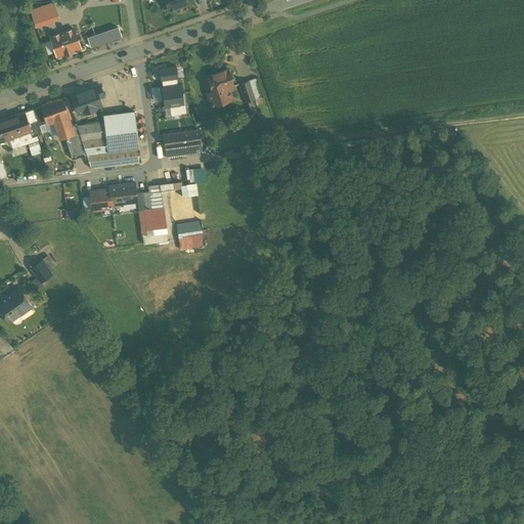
[(163,0),(168,11),(193,2),(192,0),(163,0)]
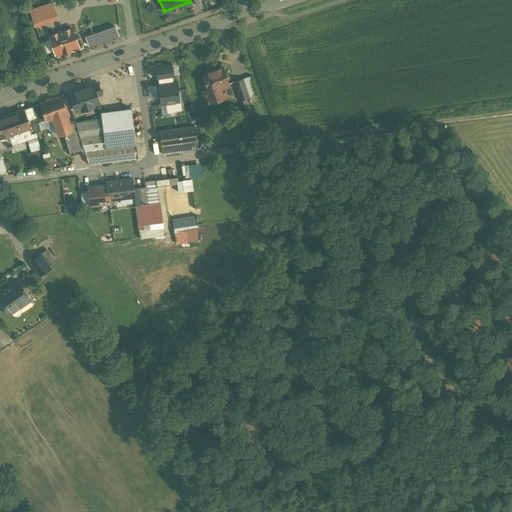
[(29,9),(35,27),(58,19),(52,1),(29,9)]
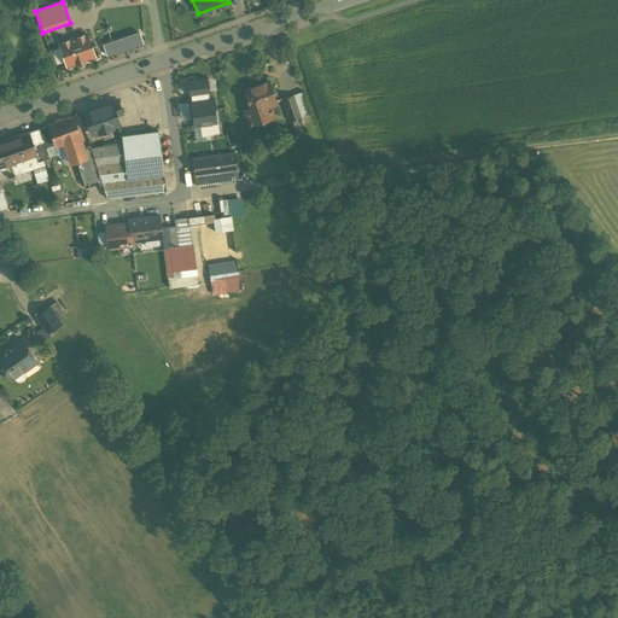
[(86,31),(60,40),(69,65),(94,56),(86,31)]
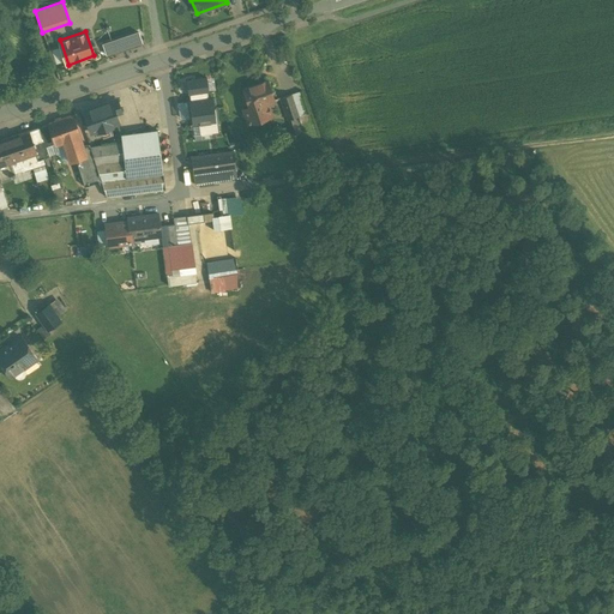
[(138,31),(102,43),(106,55),(142,43),(138,31)]
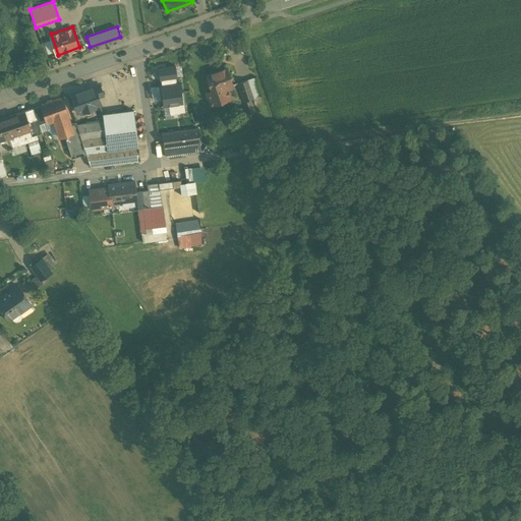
[(228,59),(205,67),(214,95),(232,89),(229,77),(234,76),(228,59)]
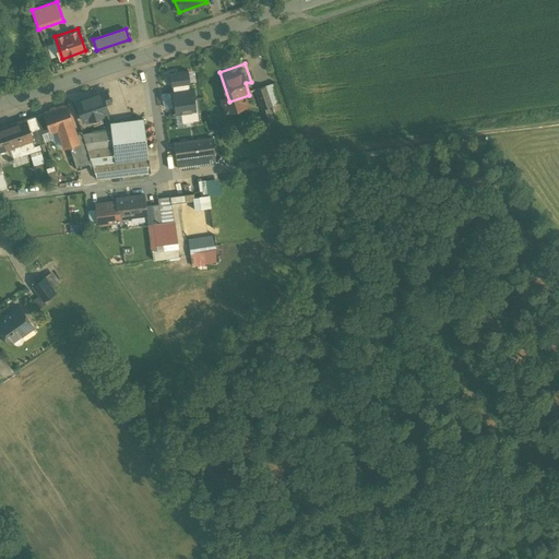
[(169,72),(170,85),(189,83),(188,70),(169,72)]
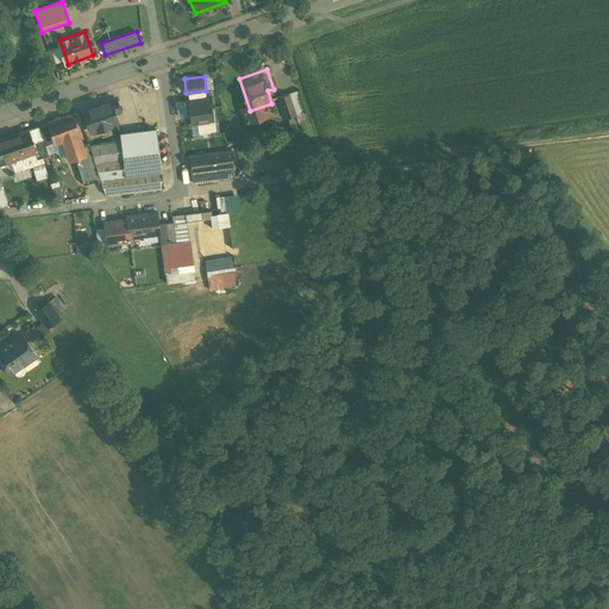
[(289,93),(278,96),(286,119),(296,115),(289,93)]
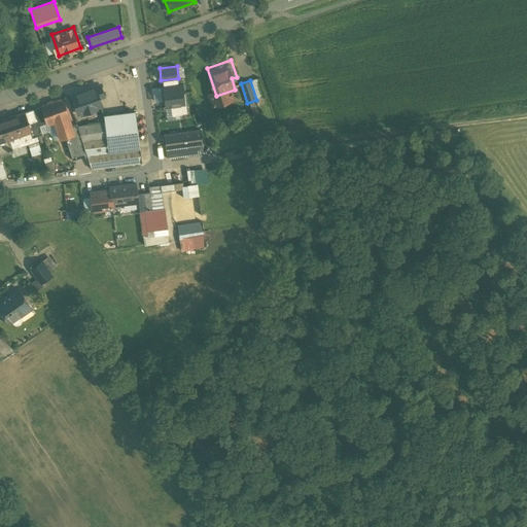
[(182,84),(162,86),(165,107),(184,105),(182,84)]
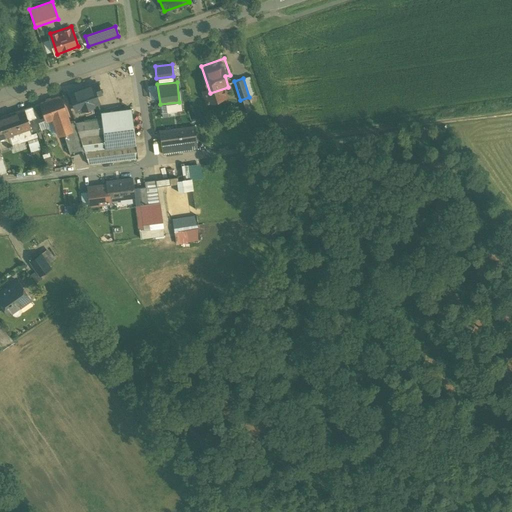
[(91,84),(68,92),(75,112),(98,104),(91,84)]
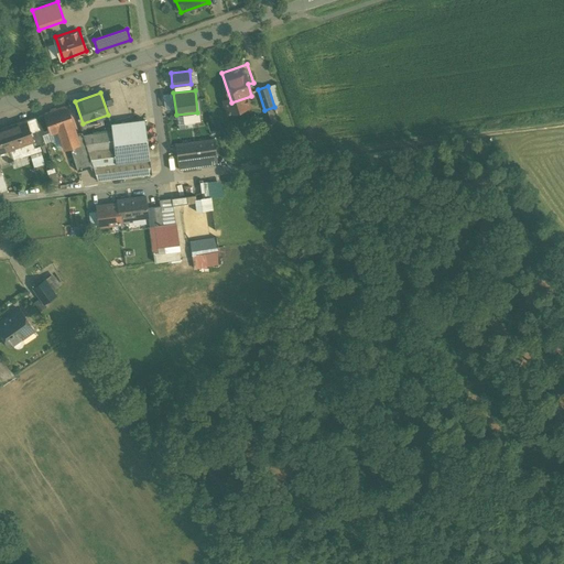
[(66,106),(43,115),(49,131),(55,129),(63,150),(68,148),(77,172),(88,167),(66,106)]
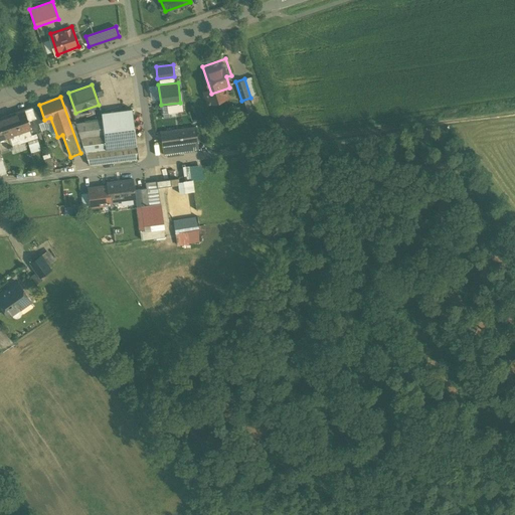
[(129,105),(100,108),(102,120),(75,123),(90,165),(137,158),(129,105)]
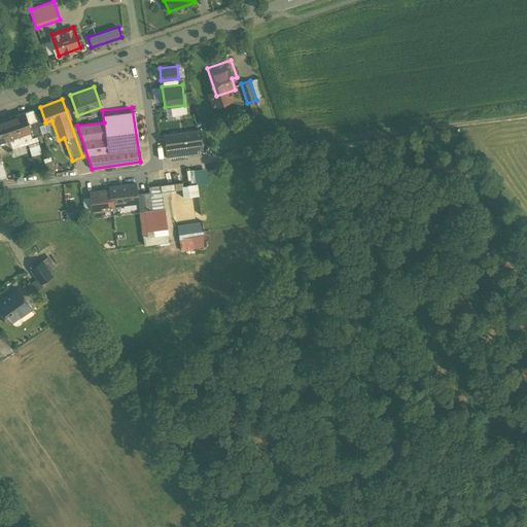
[(25,111),(0,119),(0,142),(32,132),(25,111)]
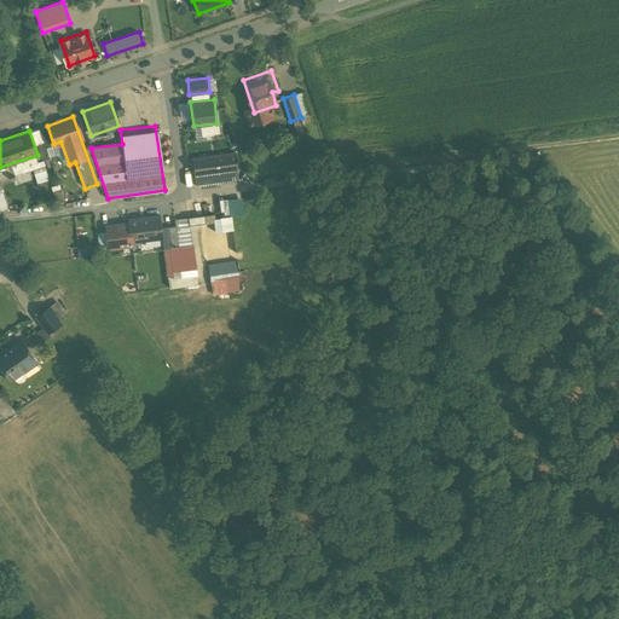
[(235,152),(191,158),(196,186),(238,180),(235,152)]
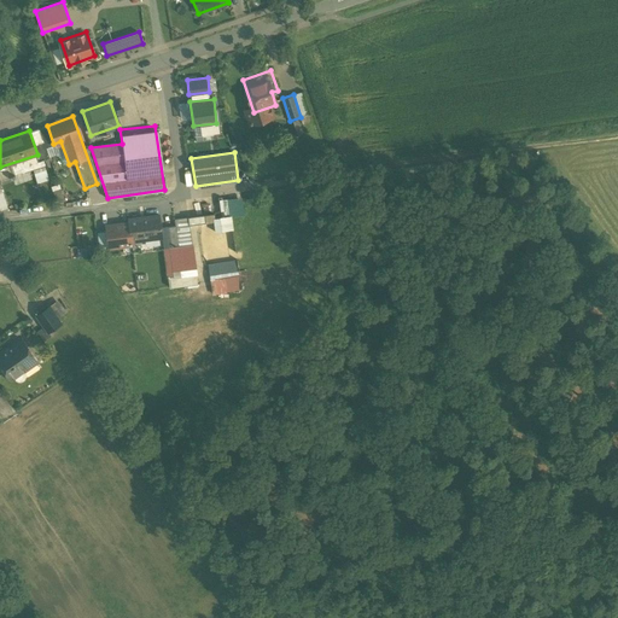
[(127,221),(104,223),(106,251),(135,248),(134,242),(162,238),(159,213),(127,216),(127,221)]
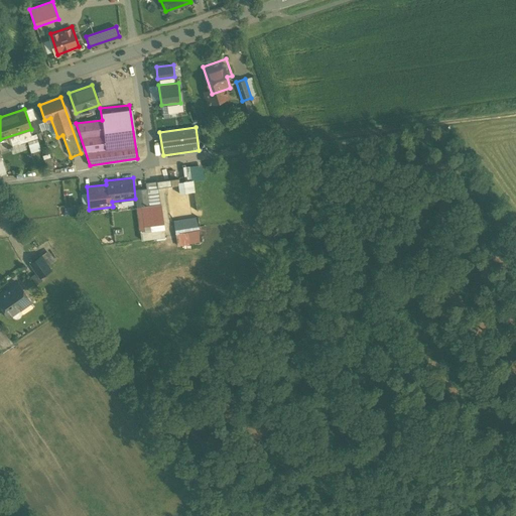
[(197,179),(186,179),(187,191),(198,191),(197,179)]
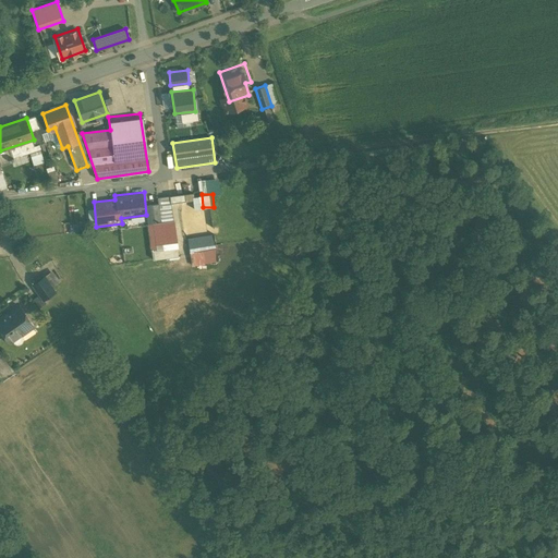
[(192,237),(193,264),(218,263),(217,234),(192,237)]
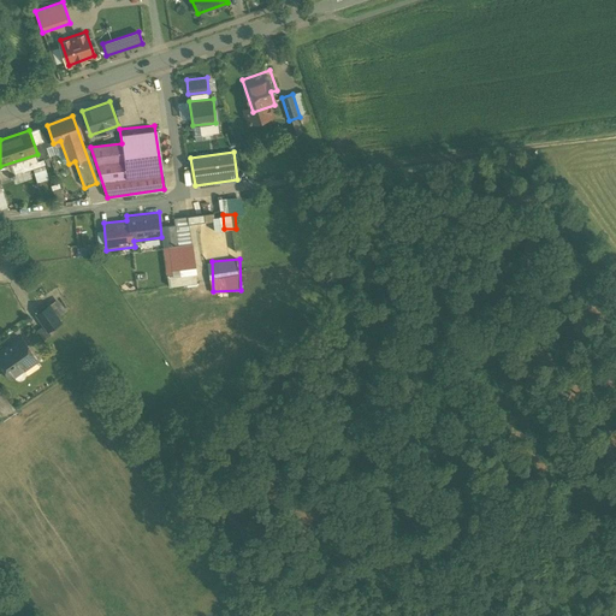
[(40,312),(49,332),(65,324),(60,313),(65,309),(61,301),(40,312)]
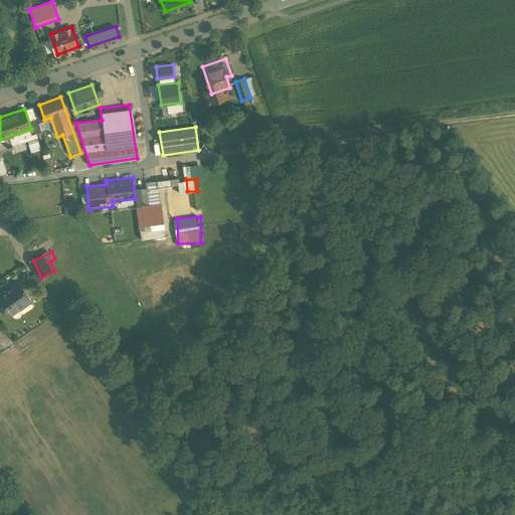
[(16,283),(0,293),(0,307),(9,321),(31,306),(16,283)]
